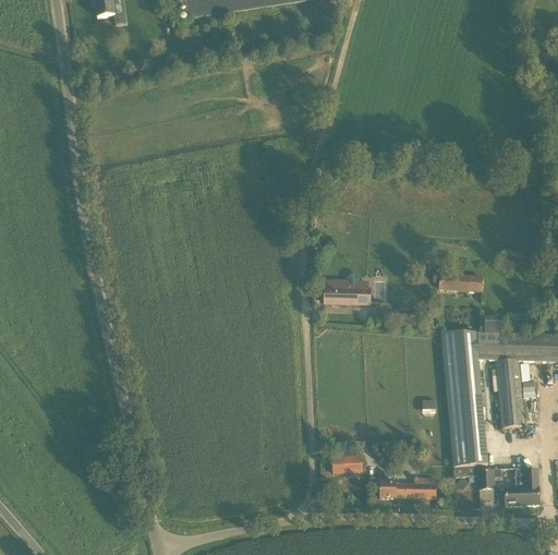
[(95,0),(97,16),(114,14),(112,0),(95,0)]
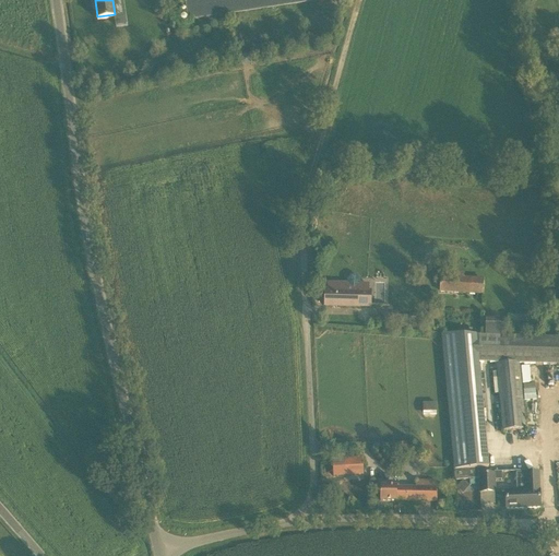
[(185,0),(188,16),(295,0),(185,0)]
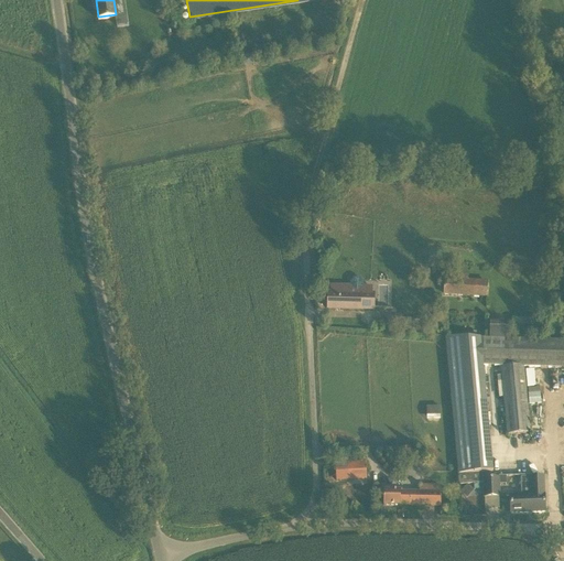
[(444,270),(443,292),(487,294),(488,278),(457,277),(458,271),(444,270)]
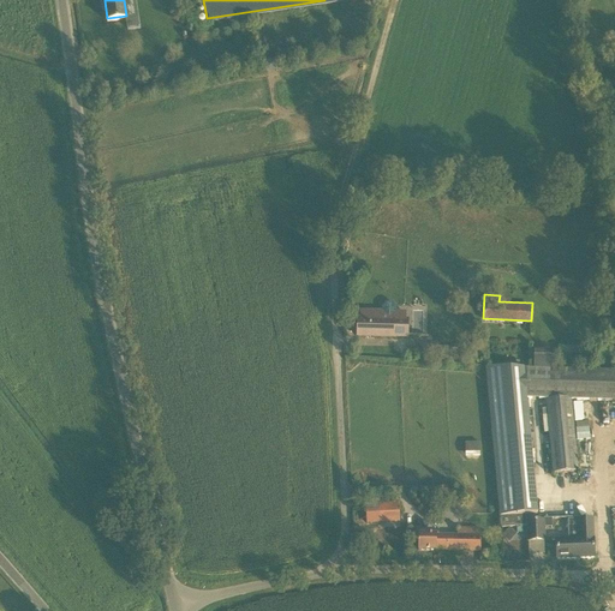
[(382,304),(382,310),(360,309),(360,316),(358,316),(357,333),(396,334),(396,333),(408,333),(408,317),(406,317),(406,310),(396,310),(396,304),(393,300),(387,299),(382,304)]
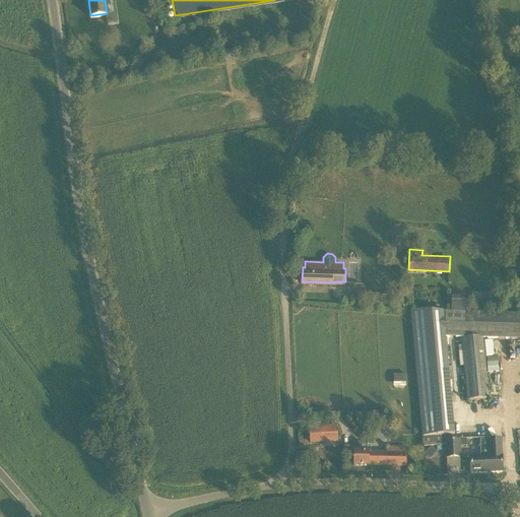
[(446,309),(410,308),(414,351),(447,347),(446,335),(446,309)]
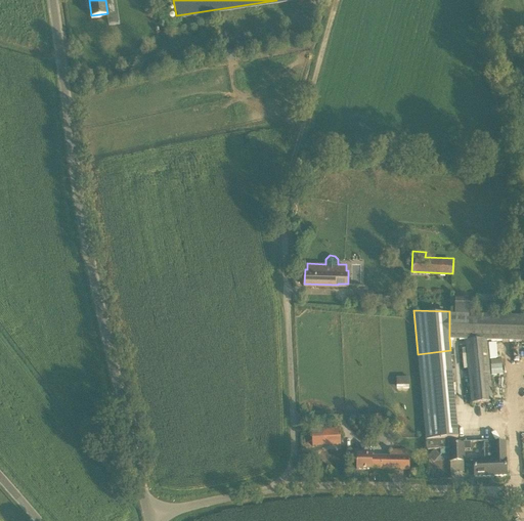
[(486,339),(497,339),(498,313),(472,312),(465,311),(465,339),(471,401),(492,399),(486,339)]
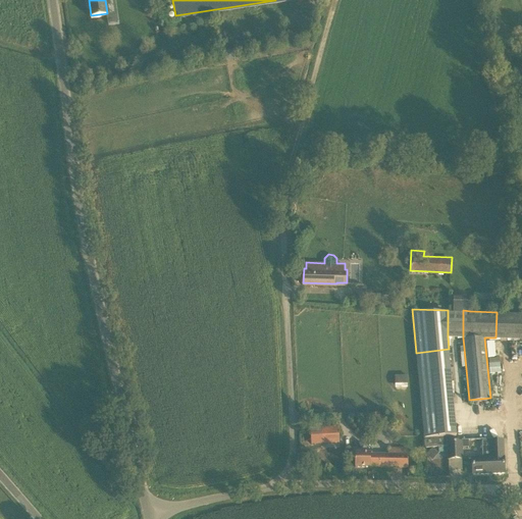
[(500,360),(489,361),(489,371),(501,370),(500,360)]
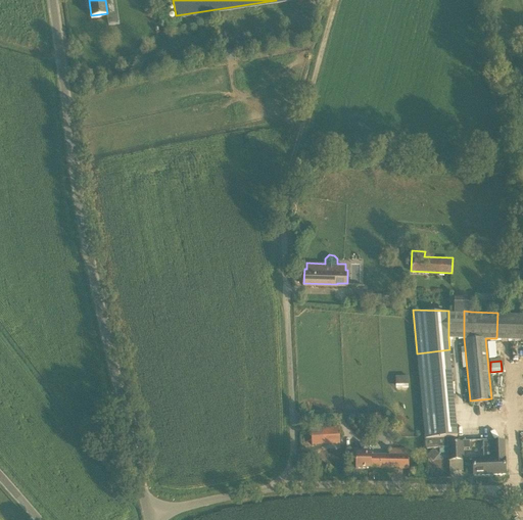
[(395,383),(409,382),(409,374),(395,374),(395,383)]
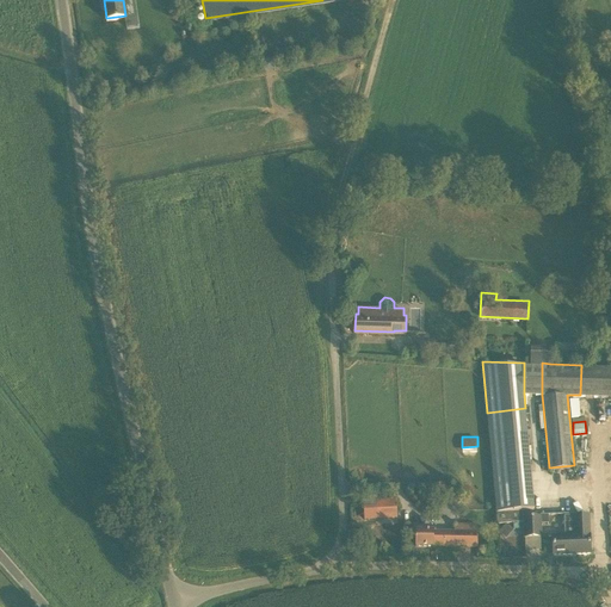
[(531,471),(493,475),(497,511),(522,508),(528,508),(534,507),(531,471)]
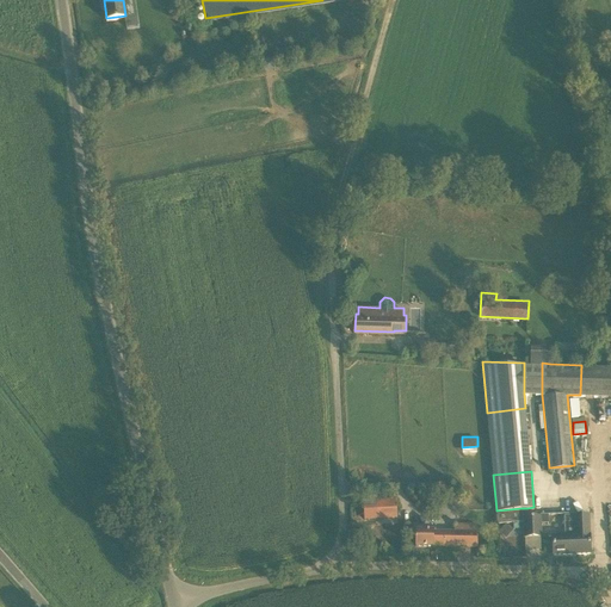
[(449,496),(449,482),(438,482),(439,496),(449,496)]
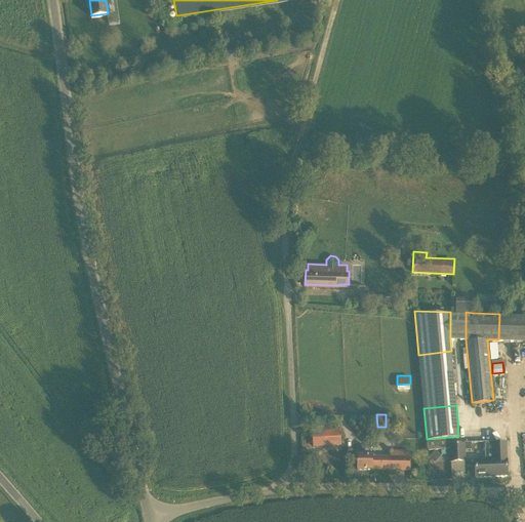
[(324,428),(324,440),(329,440),(341,440),(341,428),(324,428)]
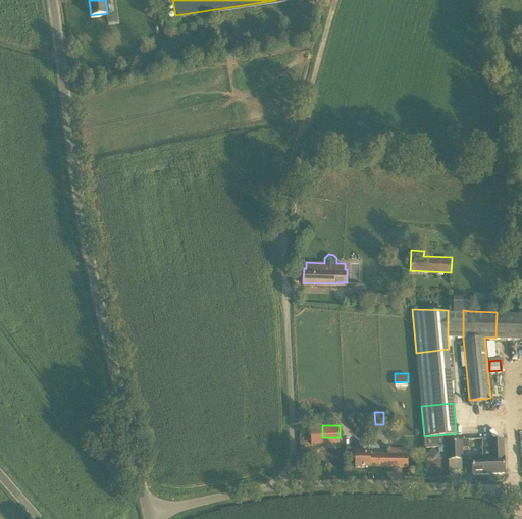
[(491,455),(472,456),(473,472),(505,471),(504,455),(503,438),(490,438),(491,455)]
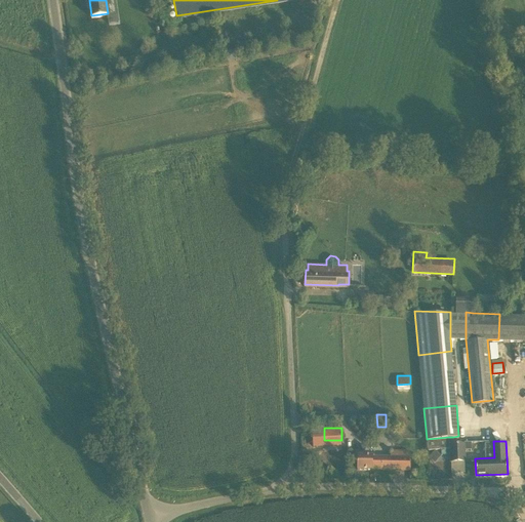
[(450,442),(450,459),(465,459),(465,442),(450,442)]
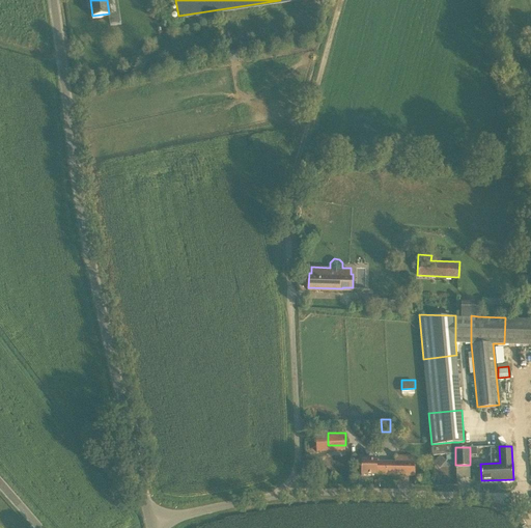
[(395,453),(395,459),(376,459),(361,459),(361,473),(376,473),(415,474),(415,461),(409,461),(409,453),(396,453),(395,453)]
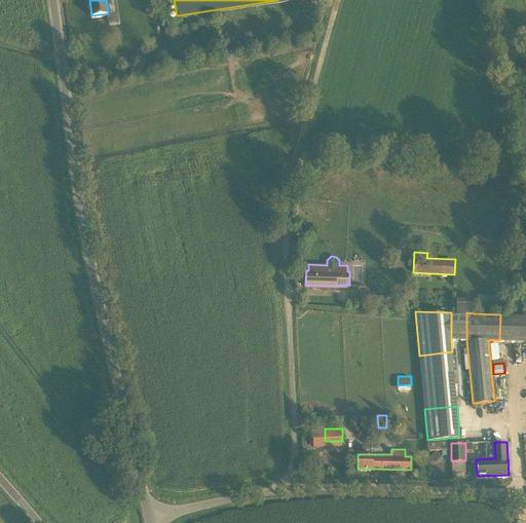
[(433,457),(441,458),(442,452),(434,450),(433,457)]
